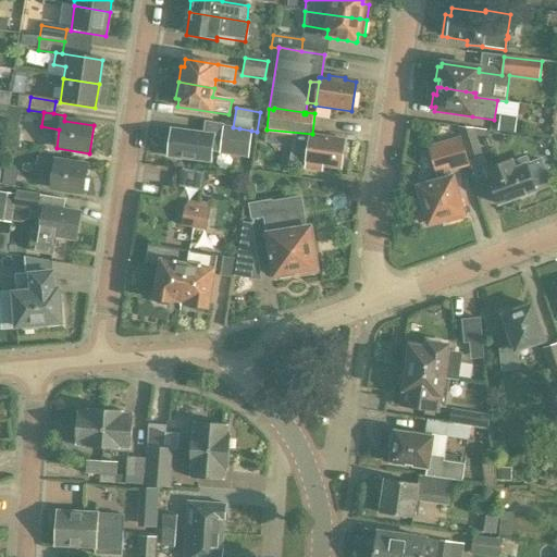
[(222,136),(171,130),(171,134),(166,134),(164,148),(169,148),(168,156),(210,161),(211,151),(220,152),(220,153),(247,157),(251,131),(239,128),(225,127),(225,126),(224,126),(222,136)]
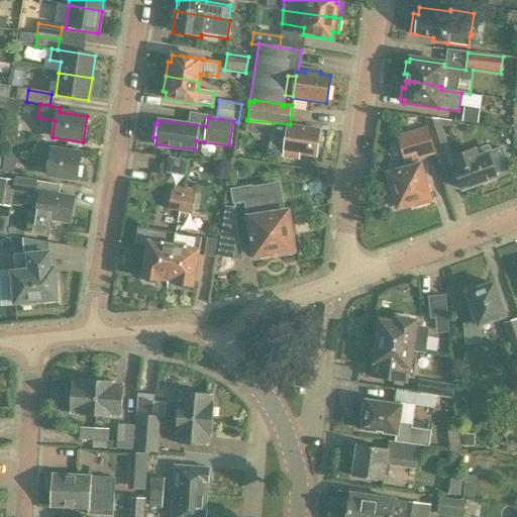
[(427,127),(434,150),(447,146),(439,120),(424,118),(427,127)]
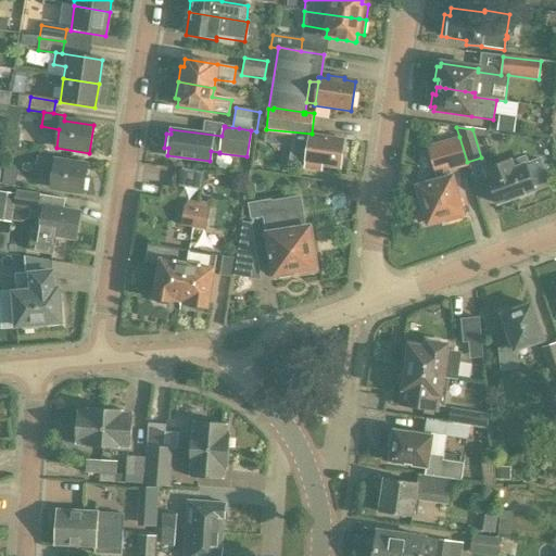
[(338,168),(340,156),(345,158),(348,143),(342,142),(343,142),(310,137),(308,147),(292,144),(290,161),(306,164),(305,169),(320,172),(321,165),(338,168)]
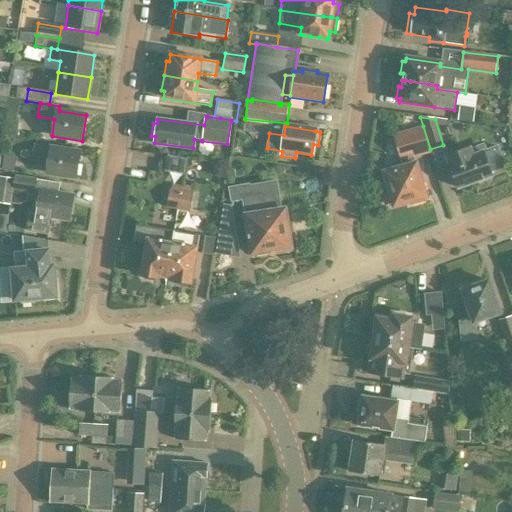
[(425,198),(415,164),(414,159),(431,154),(430,149),(423,126),(392,135),(402,168),(383,173),(389,191),(385,192),(389,207),(393,206),(393,207),(409,202),(410,205),(424,201),(423,198),(425,198)]
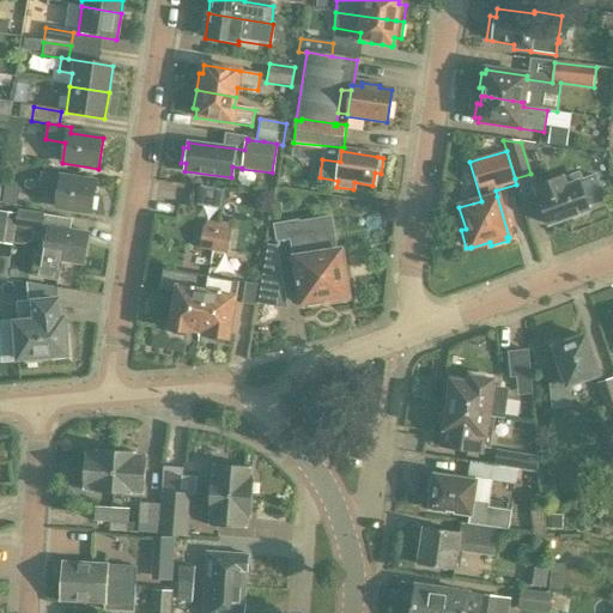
[(547,226),(588,212),(587,208),(606,201),(596,175),(583,180),(580,171),(563,177),(534,188),(538,198),(547,226)]
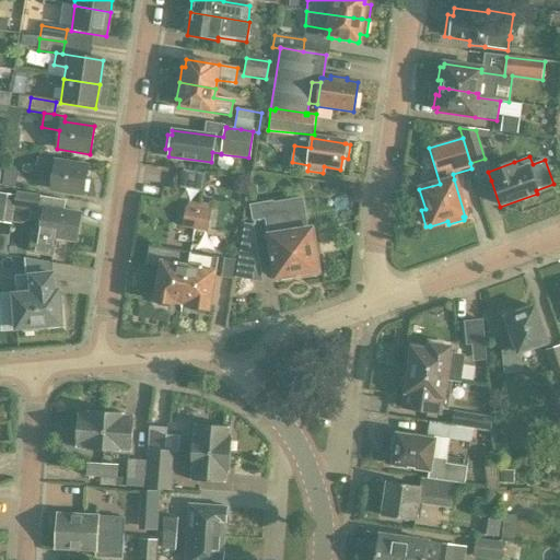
[(88,167),(55,162),(37,159),(35,171),(53,174),(50,190),(83,196),(88,167)]
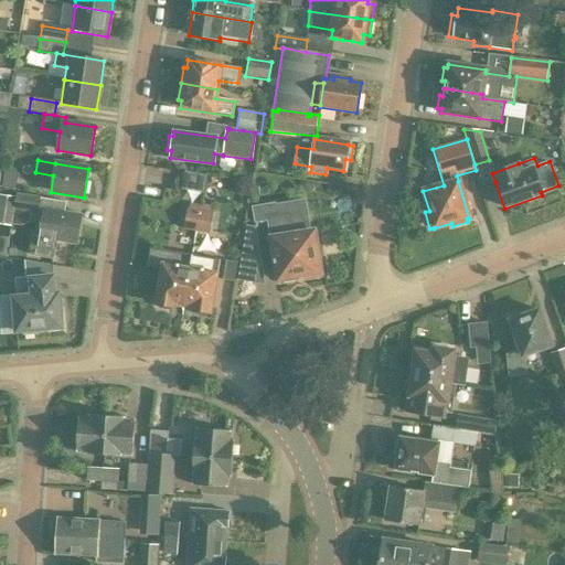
[(187,188),(208,191),(209,173),(189,171),(187,188)]
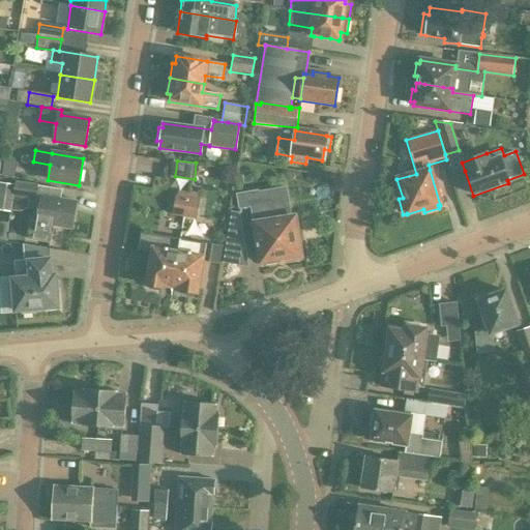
[(13,186),(12,197),(36,201),(38,185),(15,182),(13,186)]
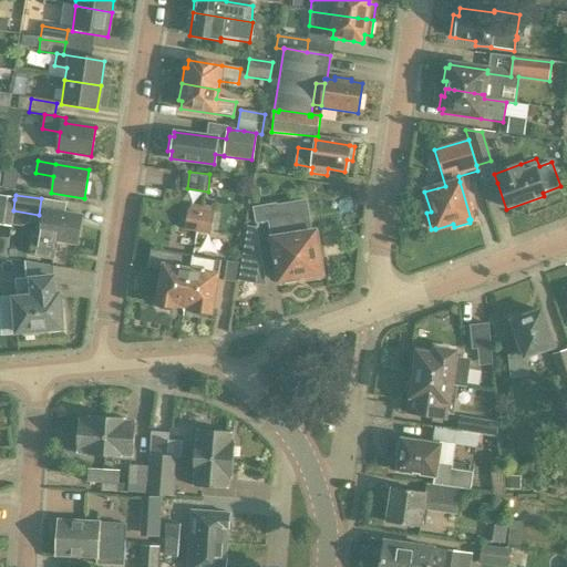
[(0,226),(10,228),(13,210),(14,199),(0,196),(0,226)]
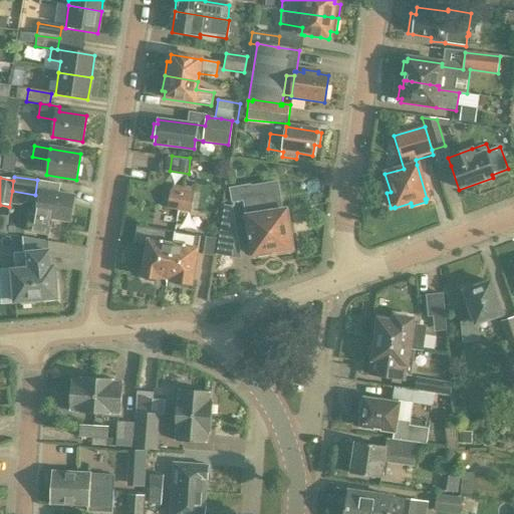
[(253,255),(292,249),(285,210),(283,211),(278,181),(250,185),(250,184),(229,187),(232,202),(244,200),(247,217),(253,255)]
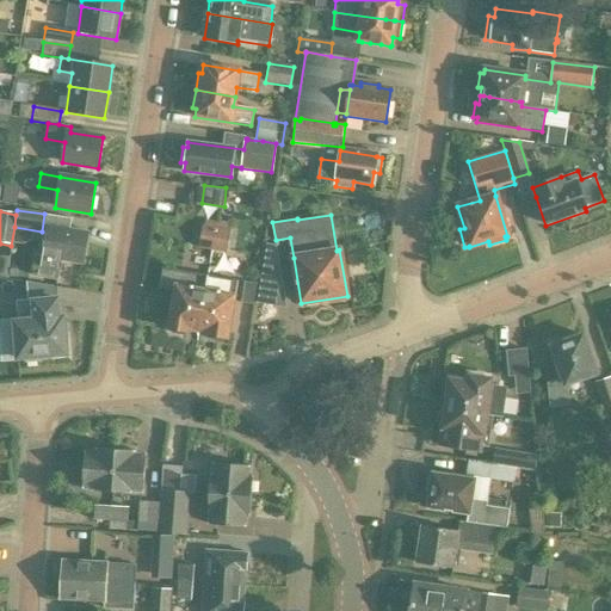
[(48,226),(43,257),(35,255),(31,277),(57,281),(61,261),(81,265),(87,233),(48,226)]
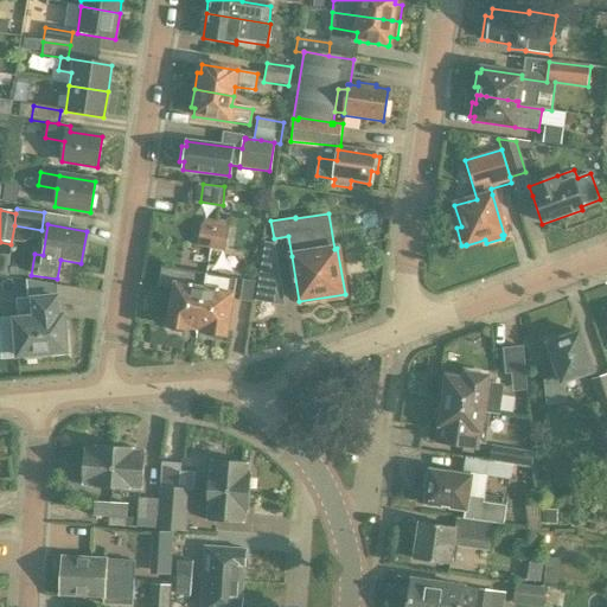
[(210,250),(215,227),(200,224),(197,248),(210,250)]
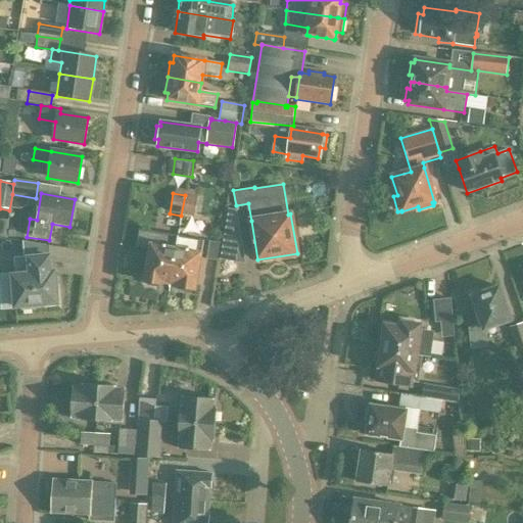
[(196,197),(185,195),(181,216),(192,218),(196,197)]
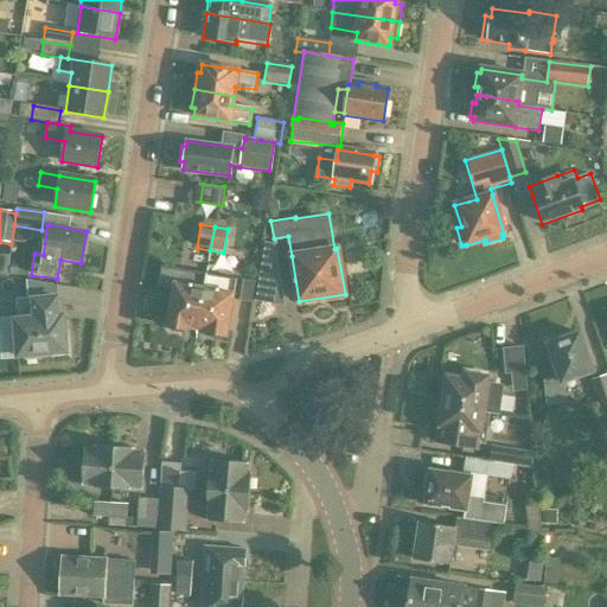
[(261,270),(279,273),(275,243),(264,242),(261,270)]
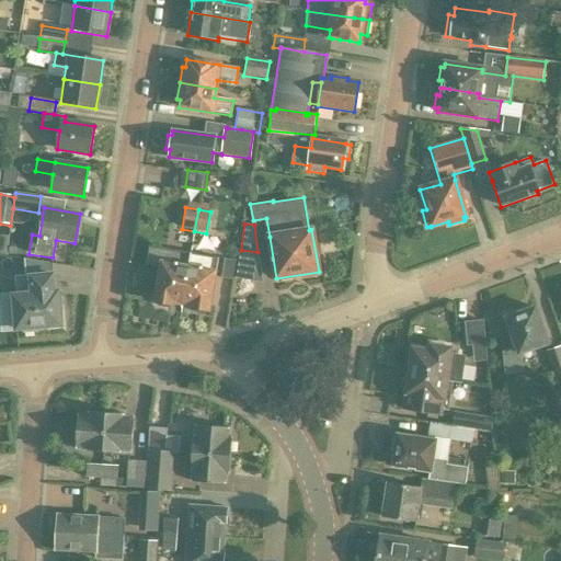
[(0,232),(0,252),(8,253),(11,235),(0,232)]
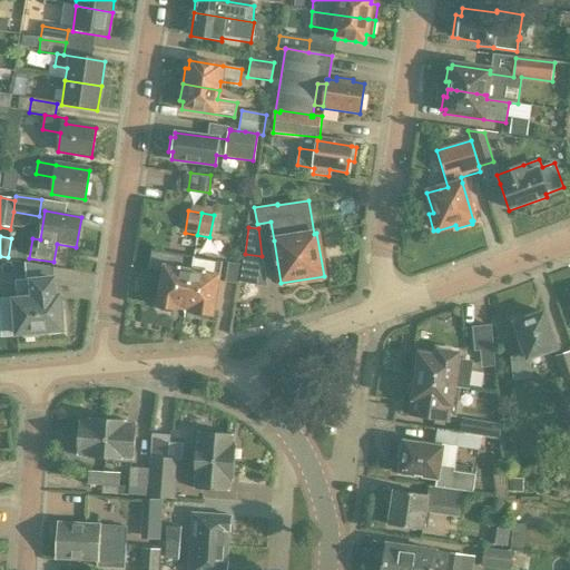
[(189,281),(192,273),(194,258),(151,252),(148,271),(163,273),(157,306),(160,311),(172,313),(176,310),(177,307),(185,310),(189,281)]
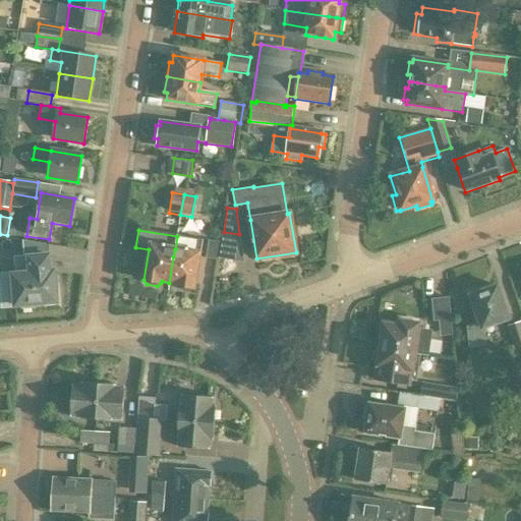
[(201,240),(177,236),(175,249),(173,256),(169,283),(176,284),(176,285),(179,289),(179,290),(189,291),(193,288),(201,240)]
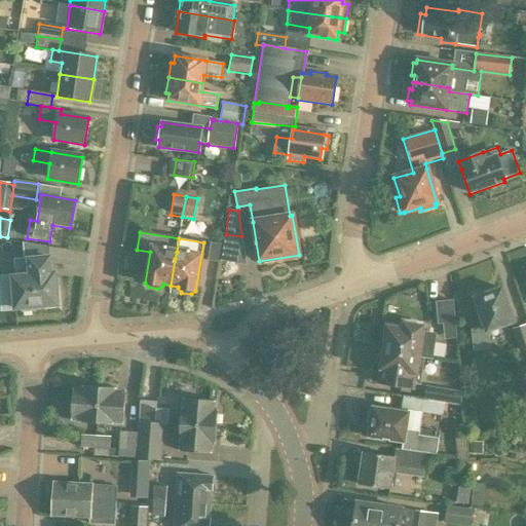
[(49,258),(29,260),(28,257),(13,259),(15,277),(12,277),(15,309),(19,309),(22,311),(32,311),(32,310),(34,307),(57,305),(53,273),(50,274),(49,258)]
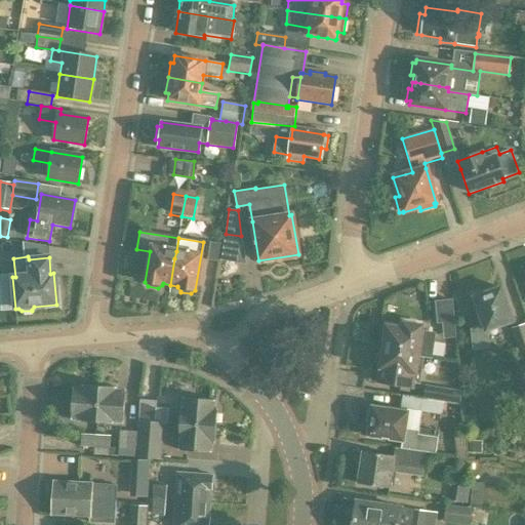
[(474,298),(483,324),(470,329),(473,351),(489,349),(487,331),(513,322),(500,288),(487,293),(487,290),(475,294),(476,297),(474,298)]
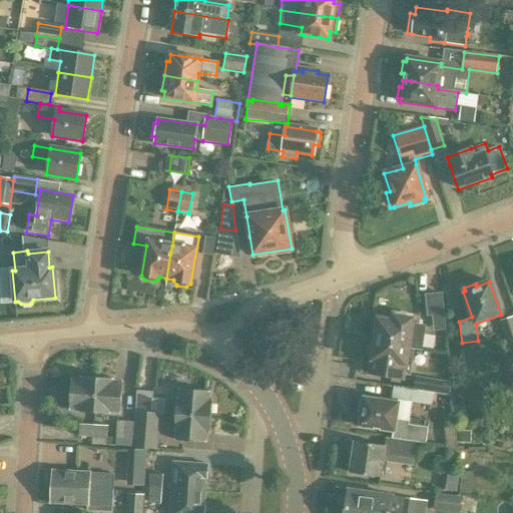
[(442,294),(426,296),(428,316),(444,314),(442,294)]
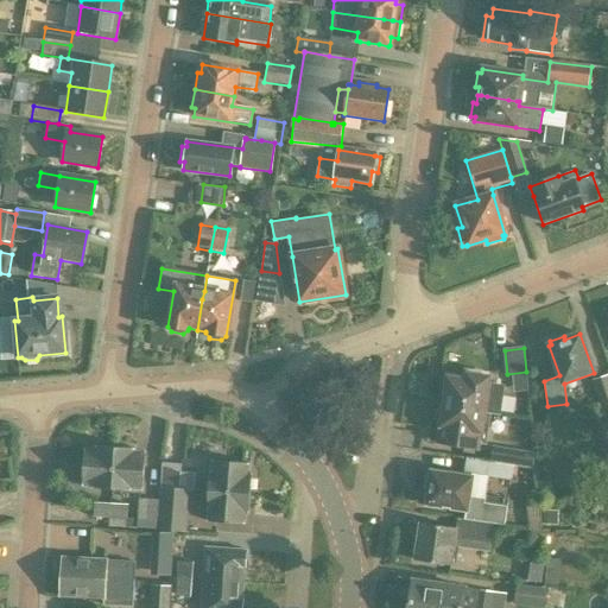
[(487,384),(488,379),(468,377),(467,381),(448,379),(444,400),(437,411),(482,418),(483,409),(500,411),(505,386),(487,384)]
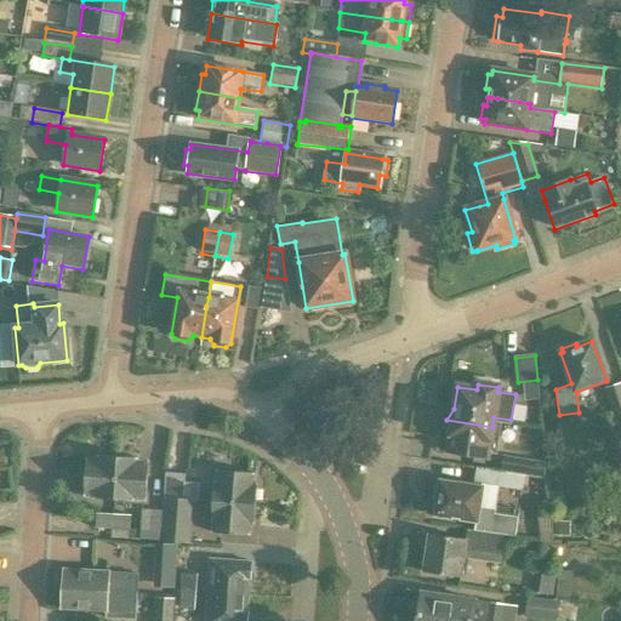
[(617,431),(620,429),(620,385),(605,391),(617,431)]
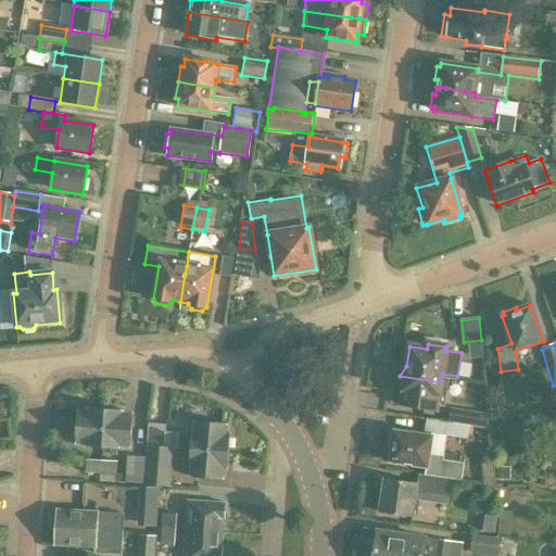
[(440,389),(441,382),(400,376),(399,386),(401,393),(399,406),(437,412),(438,407),(444,408),(446,390),(440,389)]
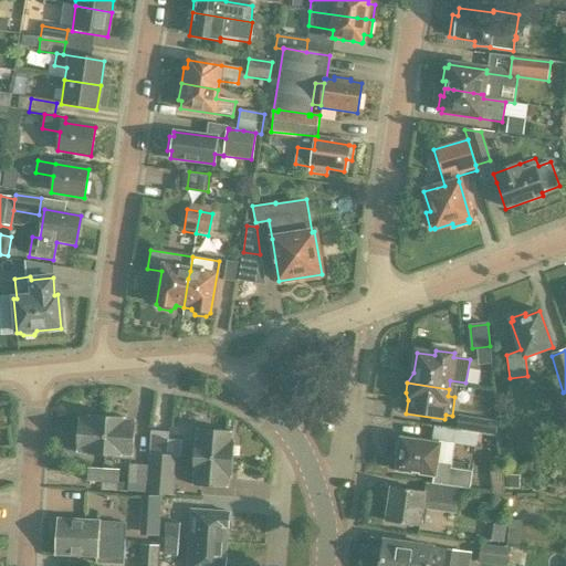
[(175,417),(202,421),(205,405),(177,400),(175,417)]
